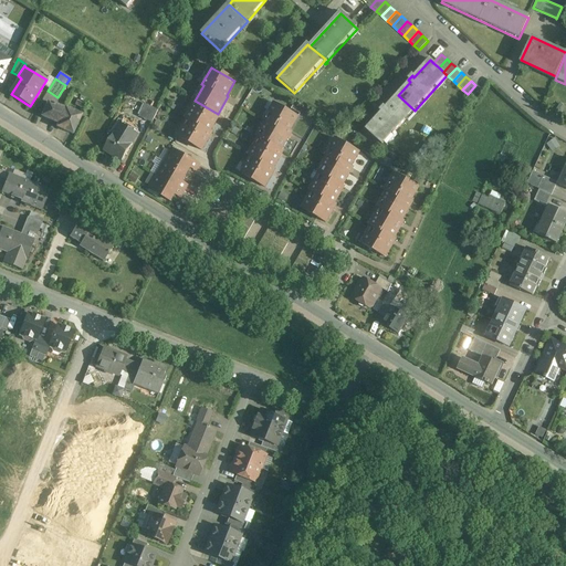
[(475,85),(468,94),(472,98),(481,90),(475,85)]
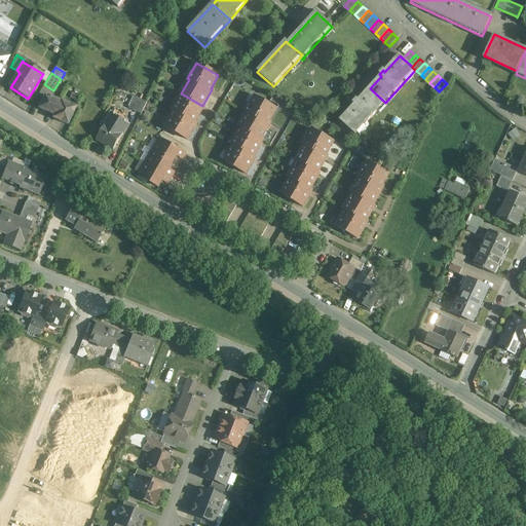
[(357,100),(352,104),(354,105),(340,121),(355,136),(385,103),(370,88),(358,101),(357,100)]
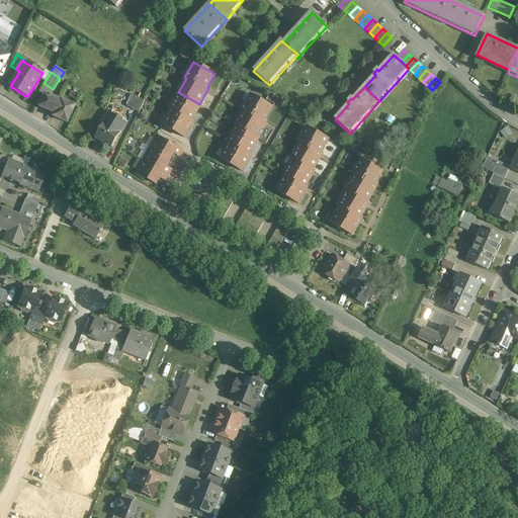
[(199,104),(180,93),(171,109),(172,110),(191,121),(192,120),(201,105),(199,104)]
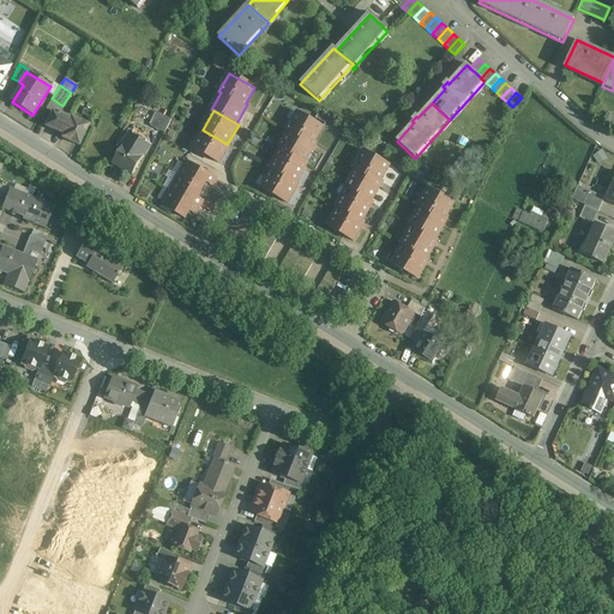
[(88,126),(71,118),(70,120),(52,113),(46,126),(64,134),(61,138),(78,145),(88,126)]
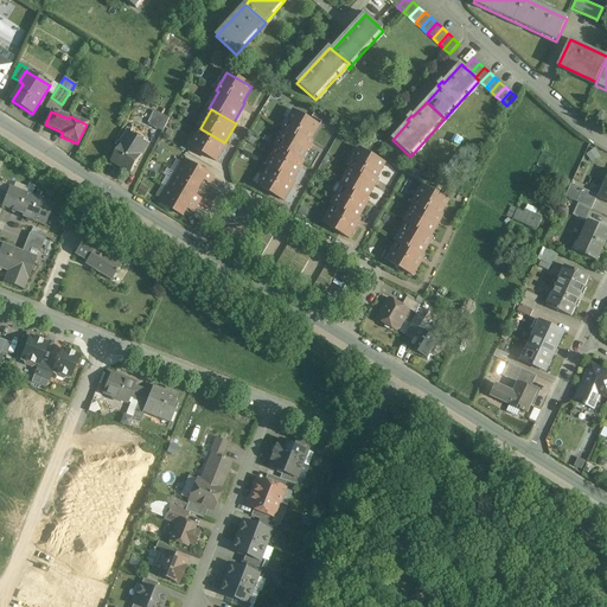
[(170,119),(155,112),(148,126),(163,132),(170,119)]
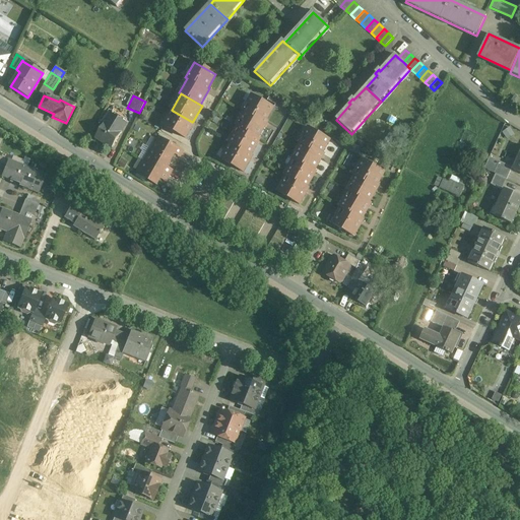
[(273,108),(252,95),(243,112),(245,113),(237,127),(239,128),(239,127),(258,138),(267,122),(266,121),(273,108)]
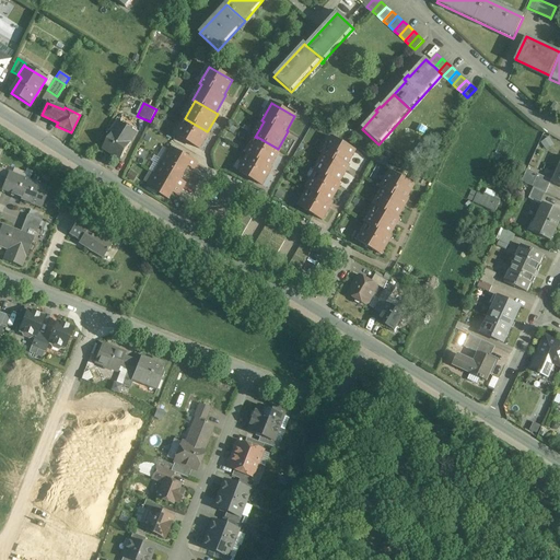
[(207,131),(186,119),(176,136),(199,149),(209,131),(208,130),(207,131)]
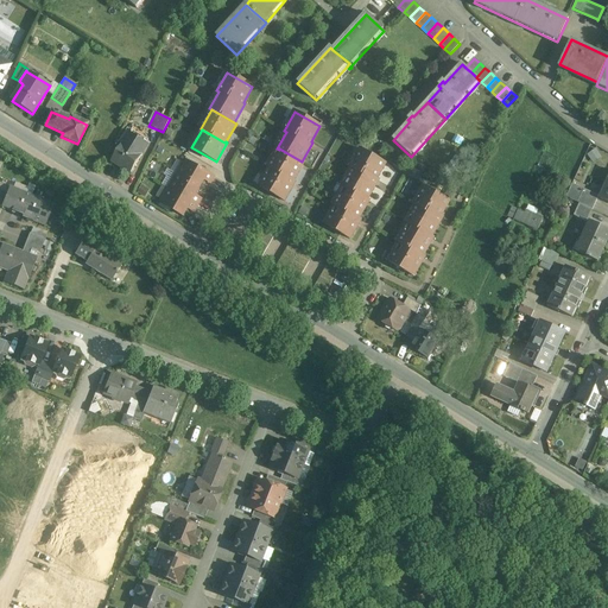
[(149,145),(130,133),(112,160),(131,172),(149,145)]
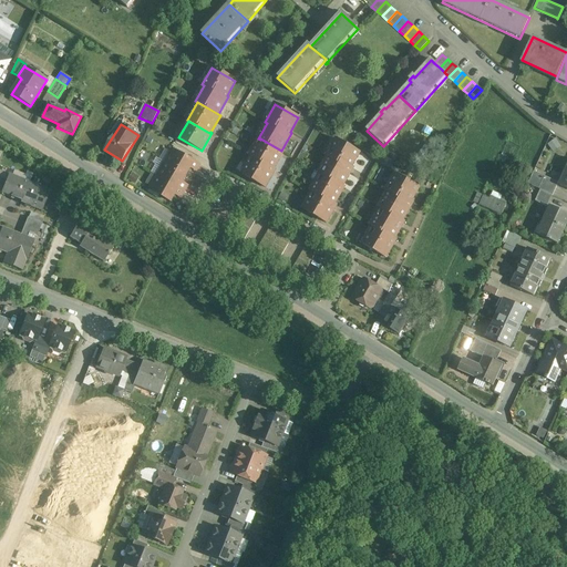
[(281,151),(260,138),(260,140),(250,156),(251,157),(272,169),(274,169),(284,152),(281,151)]
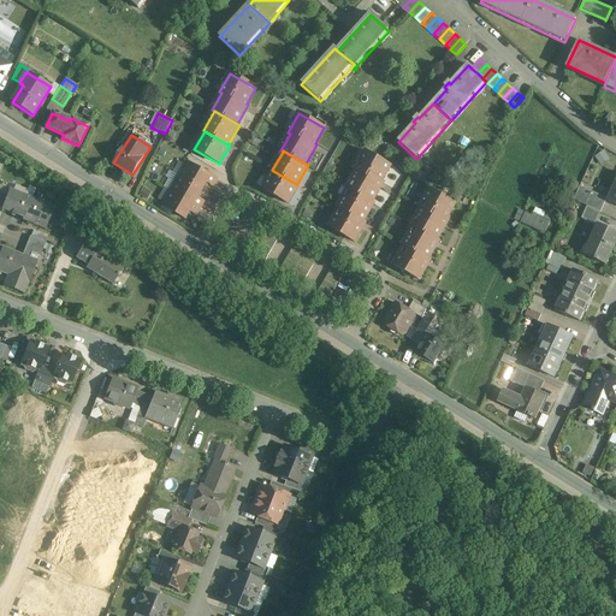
[(391,166),(366,152),(355,171),(356,172),(347,189),(349,190),(349,189),(372,203),(372,202),(384,183),(381,182),(391,166)]
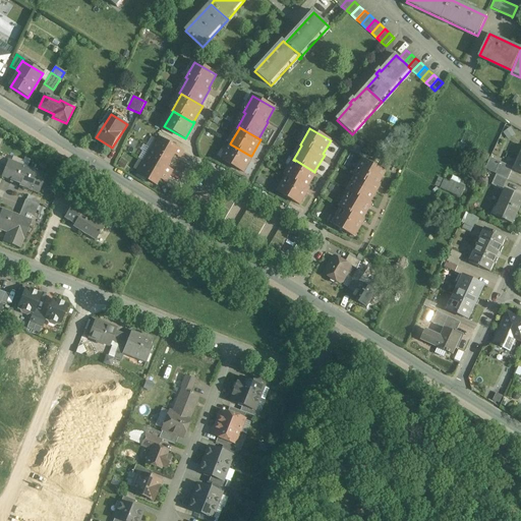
[(173,146),(159,137),(152,150),(171,161),(174,154),(170,152),(173,146)]
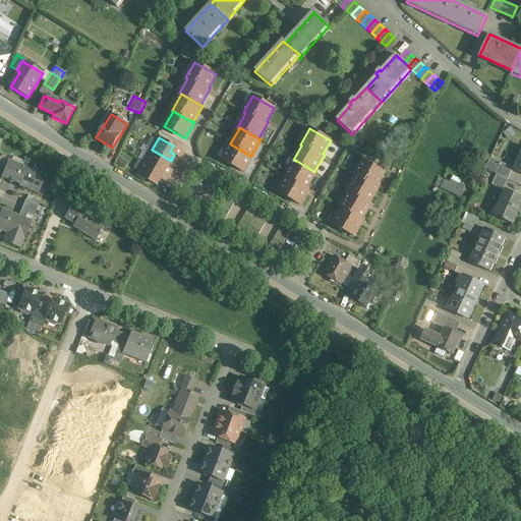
[(250,156),(231,145),(222,160),(243,172),(252,157),(251,156),(250,156)]
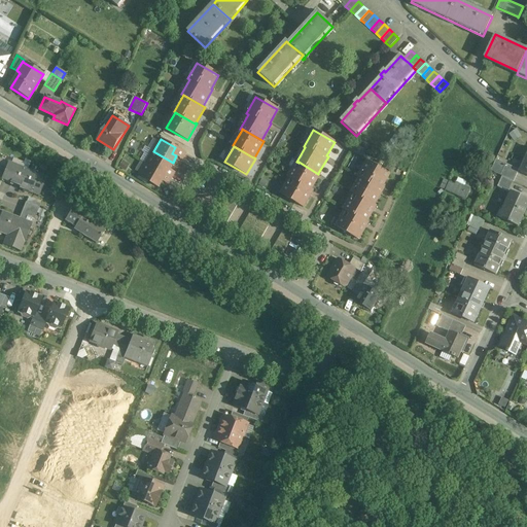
[(185,153),(175,147),(172,153),(176,155),(182,159),(185,153)]
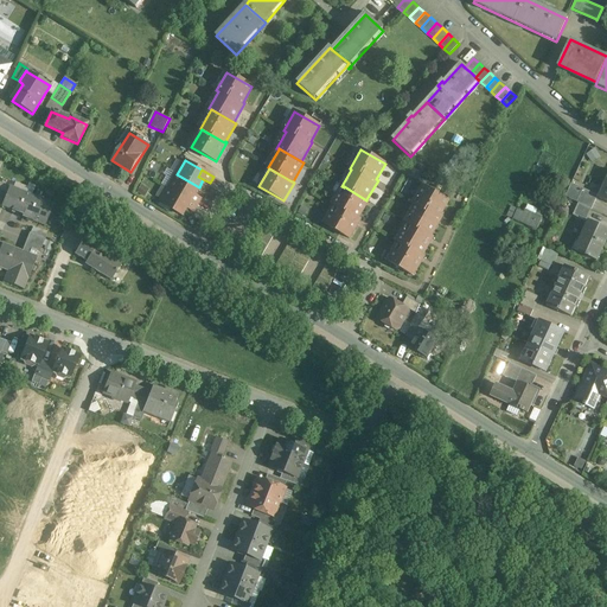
[(199,187),(177,174),(168,189),(185,198),(189,192),(195,196),(199,187)]
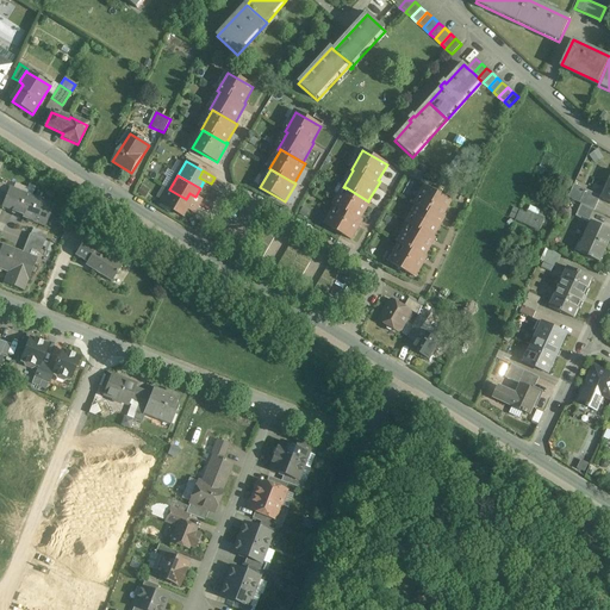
[(601,197),(574,185),(568,198),(582,204),(595,211),(601,197)]
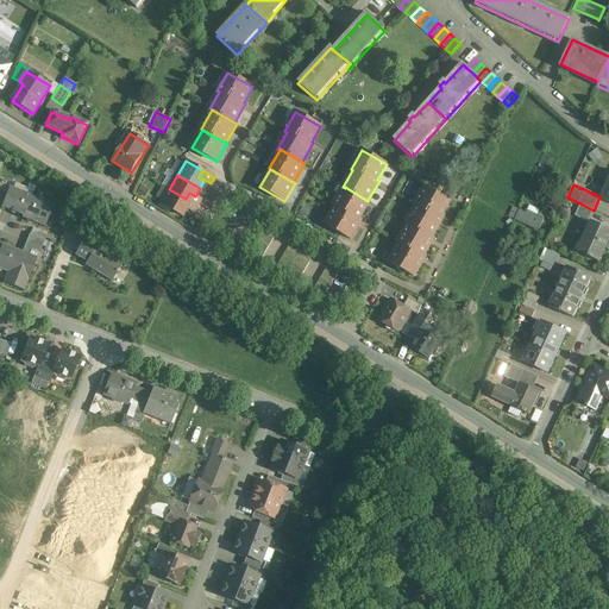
[(368,201),(345,187),(345,188),(334,206),(337,207),(359,220),(370,201),(368,200),(368,201)]
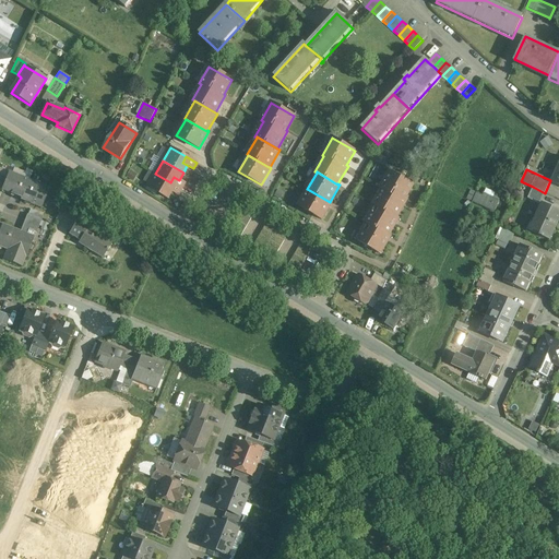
[(28,180),(8,173),(6,178),(1,190),(22,198),(28,180)]
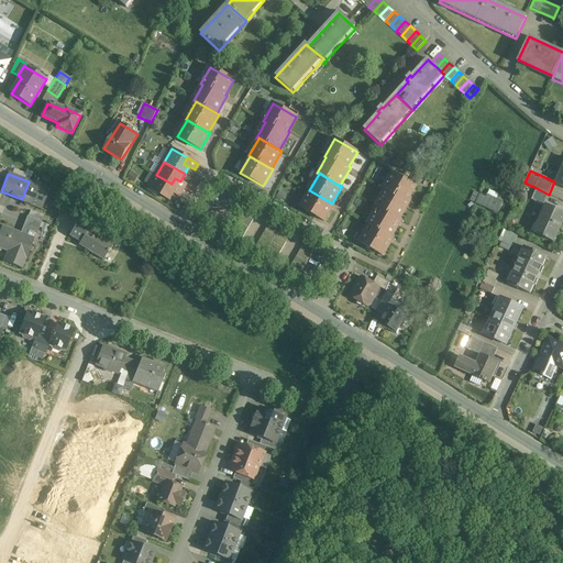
[(417,187),(394,174),(384,190),(385,191),(376,207),(378,208),(399,220),(410,201),(408,200),(417,187)]
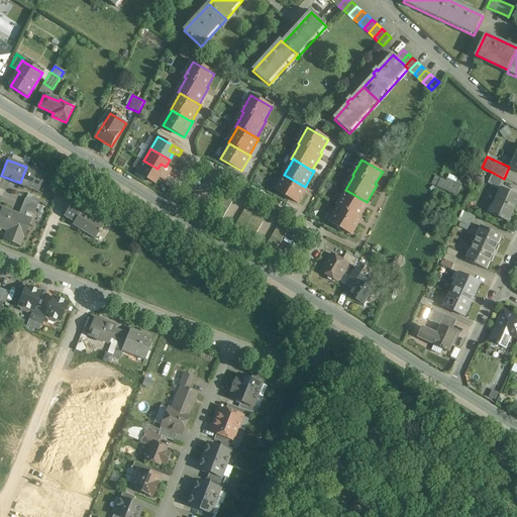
[(158,169),(143,161),(136,173),(156,184),(160,177),(154,175),(158,169)]
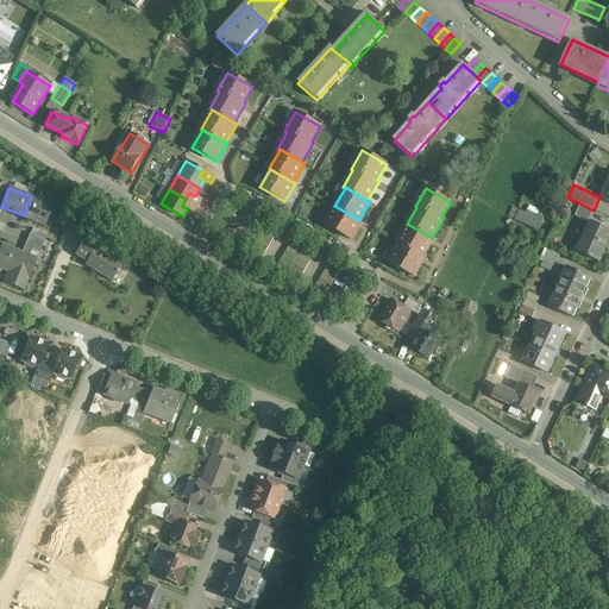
[(195,196),(189,193),(186,199),(198,206),(201,200),(195,196)]
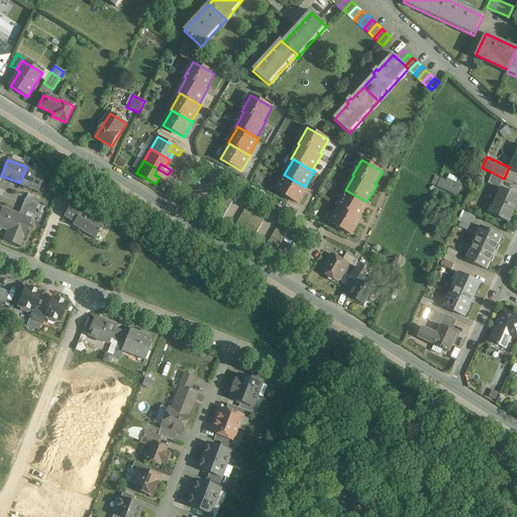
[(45,174),(26,167),(20,183),(19,186),(38,193),(45,174)]
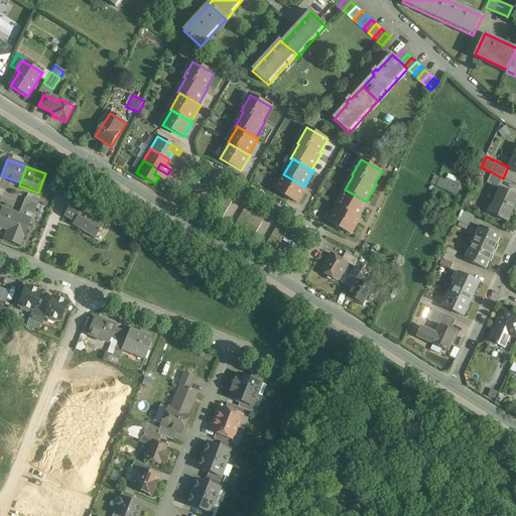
[(167,174),(157,168),(154,174),(159,176),(164,179),(167,174)]
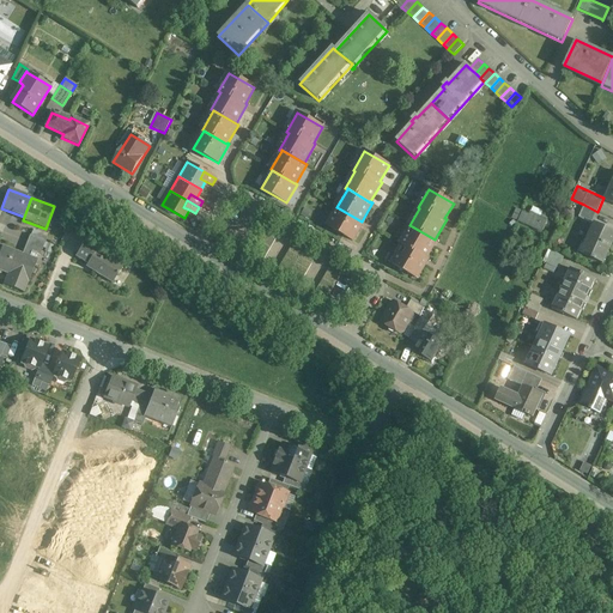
[(598,212),(584,205),(578,217),(592,224),(598,212)]
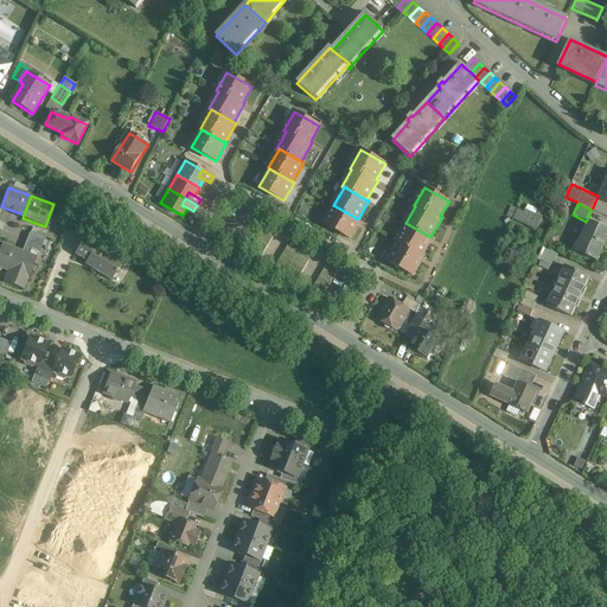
[(358,219),(336,206),(325,224),(349,238),(360,221),(358,219)]
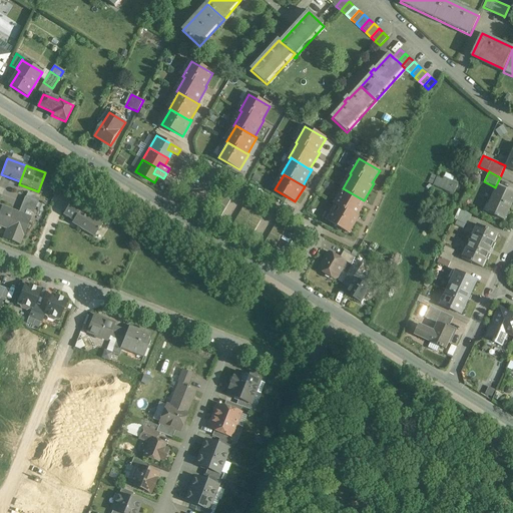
[(73,181),(61,175),(55,190),(67,194),(73,181)]
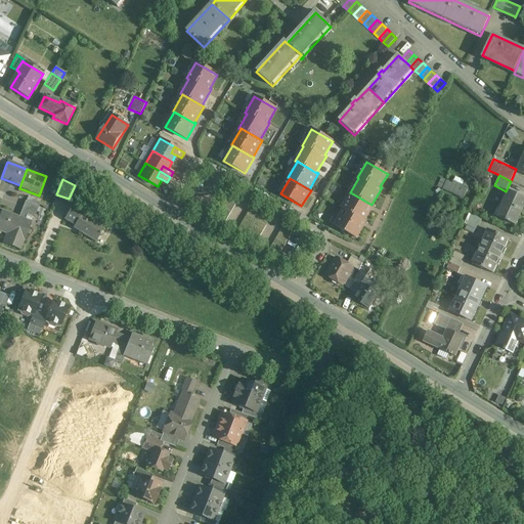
[(468,188),(453,182),(452,183),(446,181),(443,189),(464,199),(468,188)]
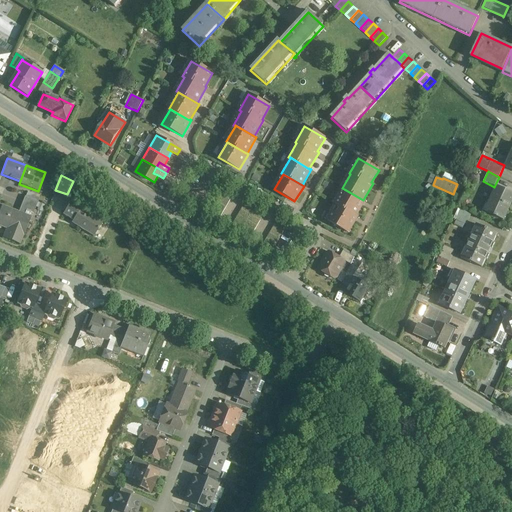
[(511,201),(511,193),(496,186),(489,202),(486,201),(482,210),(494,216),(494,217),(499,219),(499,218),(504,220),(511,201)]
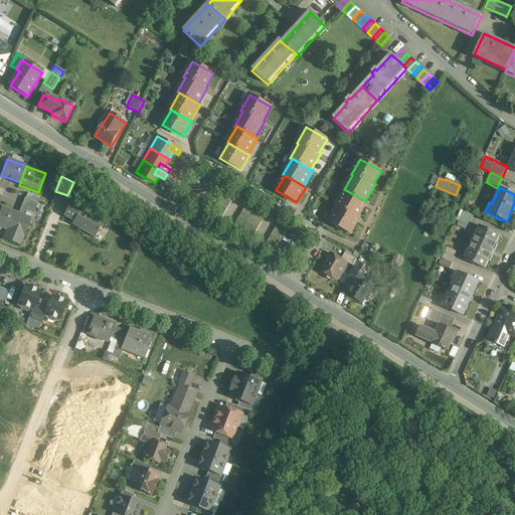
[(226,188),(208,218),(218,224),(236,193),(226,188)]
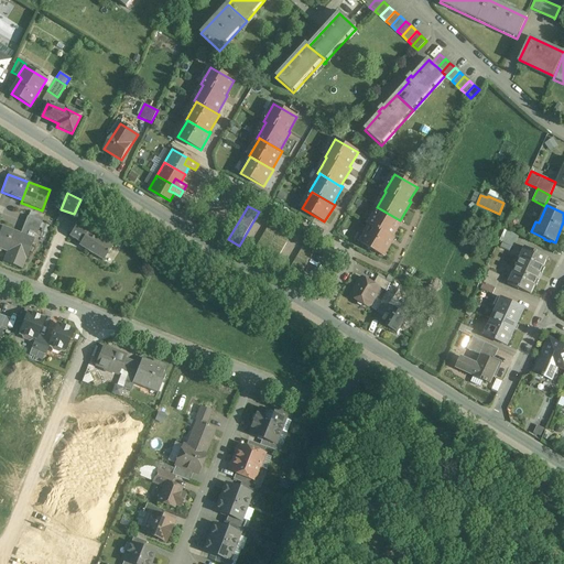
[(400,220),(379,208),(369,226),(370,227),(371,226),(392,238),(402,221),(400,220)]
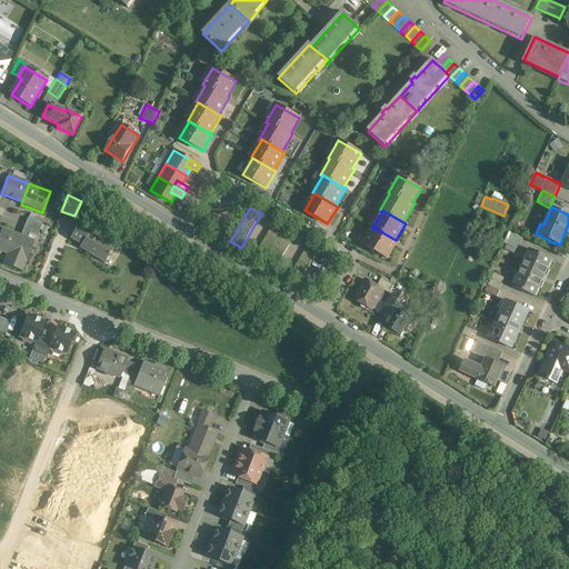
[(41,225),(27,219),(22,231),(37,237),(41,225)]
